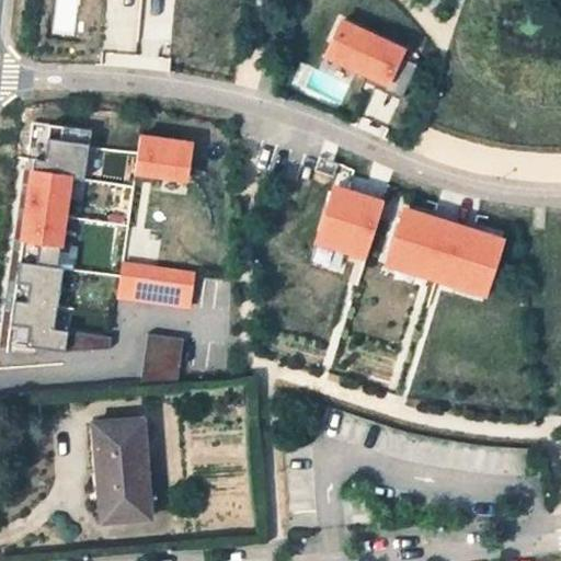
[(137,53),(141,0),(106,0),(103,49),(137,53)]
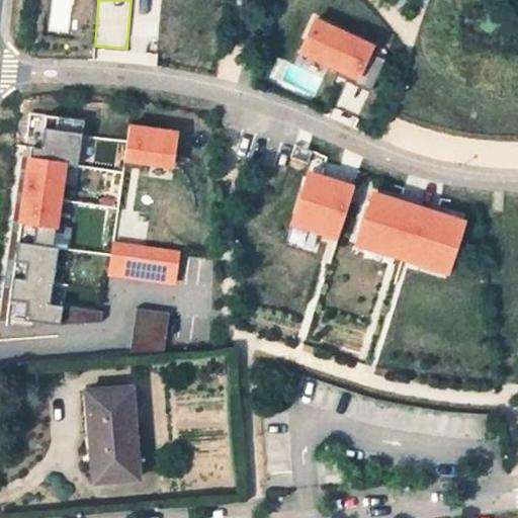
[(315,15),(297,53),(341,73),(339,76),(368,90),(384,59),(370,54),(374,45),(315,15)]
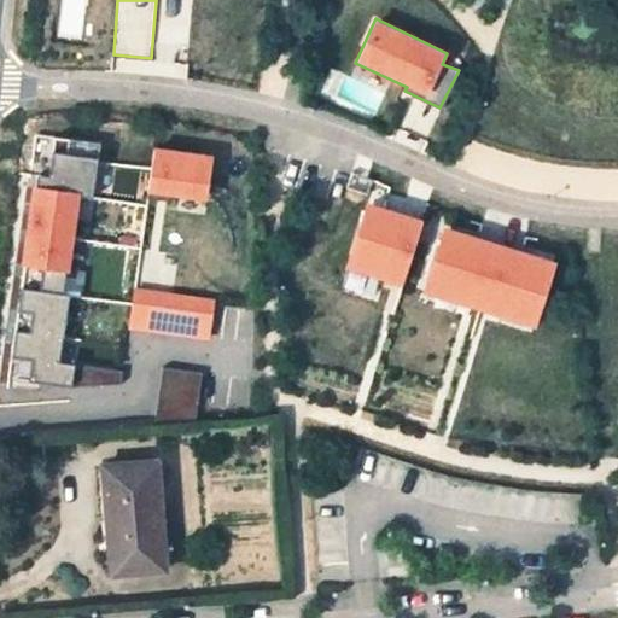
[(38,175),(11,378),(71,386),(122,384),(124,371),(60,362),(69,296),(64,295),(65,273),(70,273),(82,196),(92,197),(99,143),(56,136),(50,176),(38,175)]
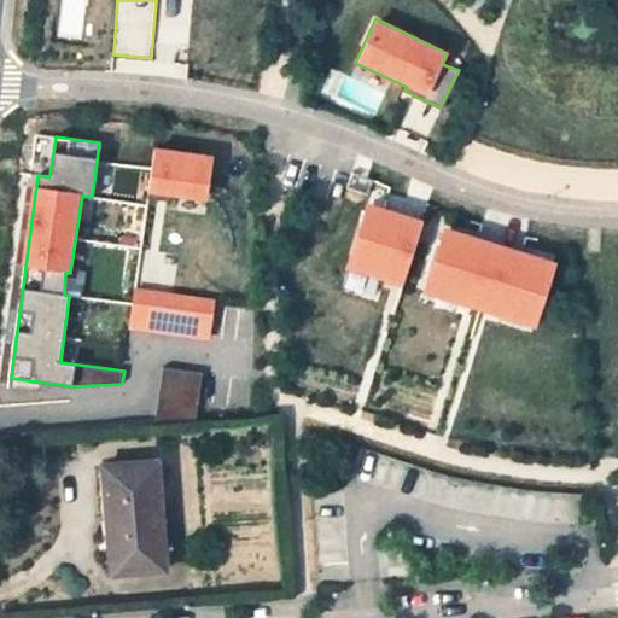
[(147,193),(208,202),(214,156),(155,149),(147,193)]
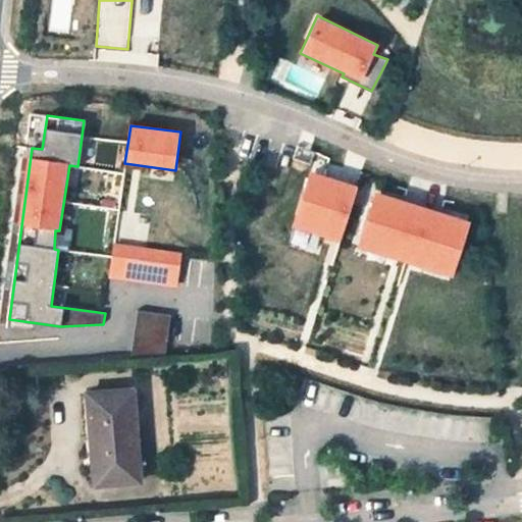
[(310,170),(294,227),(340,242),(358,187),(310,170)]
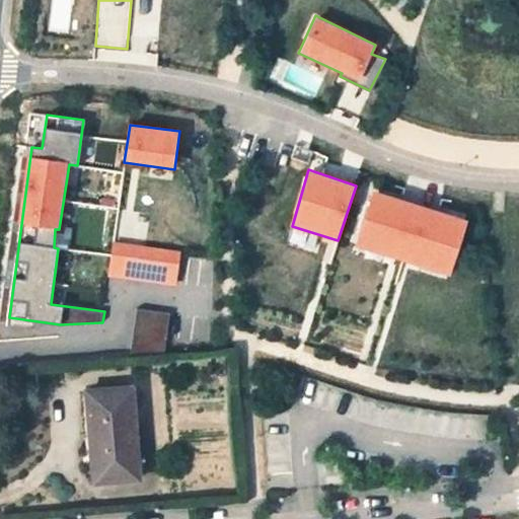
[(372,191),(356,246),(450,277),(468,220),(372,191)]
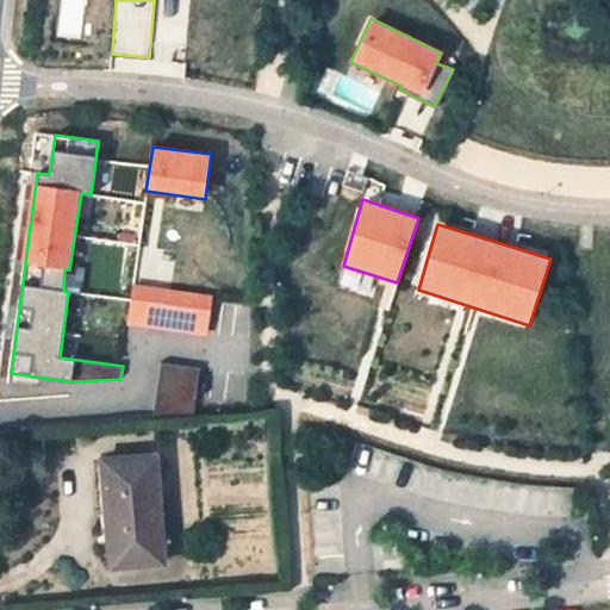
[(126,324),(207,337),(213,294),(132,284),(126,324)]
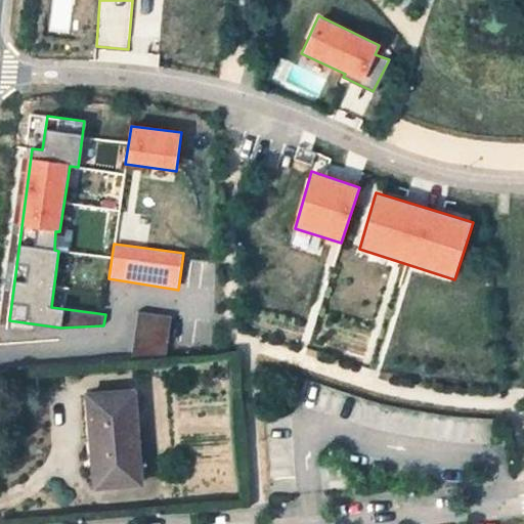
[(139,311),(133,361),(166,358),(172,315),(139,311)]
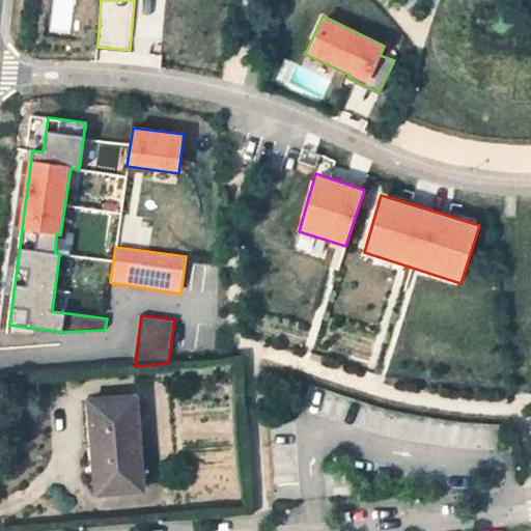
[(143,492),(135,397),(88,400),(95,495),(143,492)]
